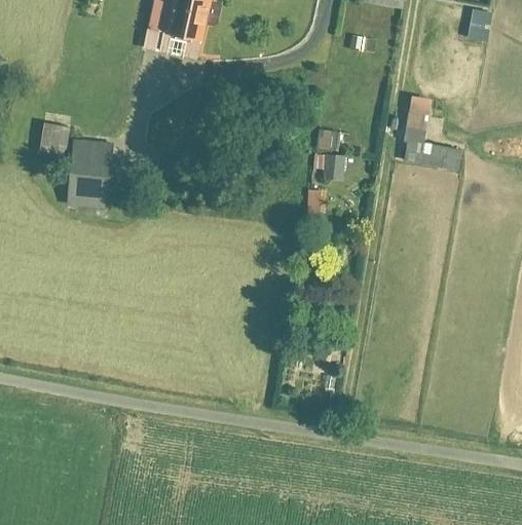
[(148,0),(143,28),(193,38),(201,0),(148,0)]
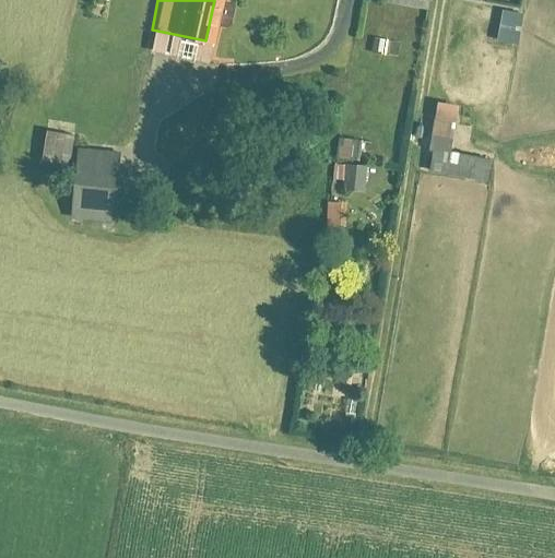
[(386,0),(386,1),(430,10),(432,0),(386,0)]
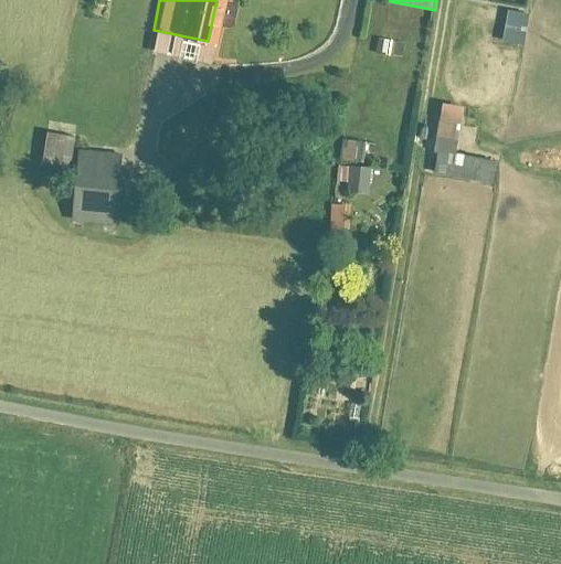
[(497,180),(500,151),(461,144),(466,107),(434,102),(424,168),(497,180)]
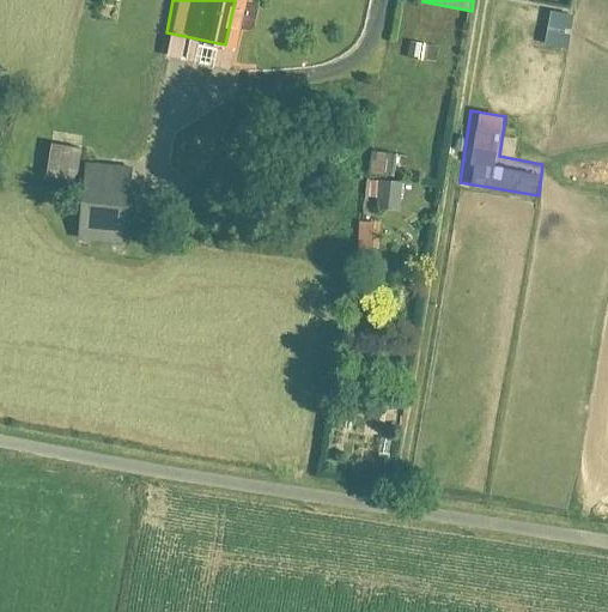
[(50,140),(44,173),(78,179),(83,145),(50,140)]
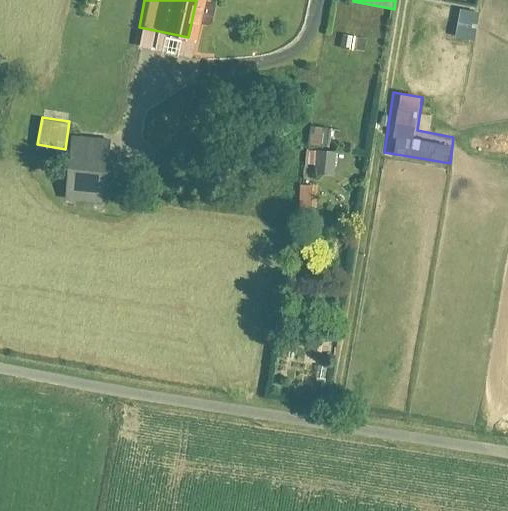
[(64,198),(105,204),(114,149),(73,143),(64,198)]
